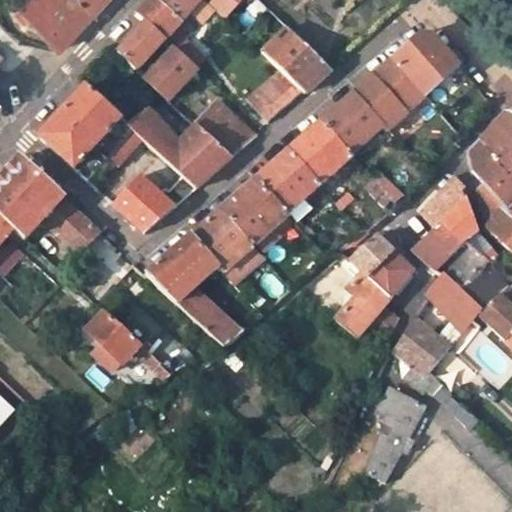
[(57,50),(93,11),(81,0),(9,0),(57,50)]
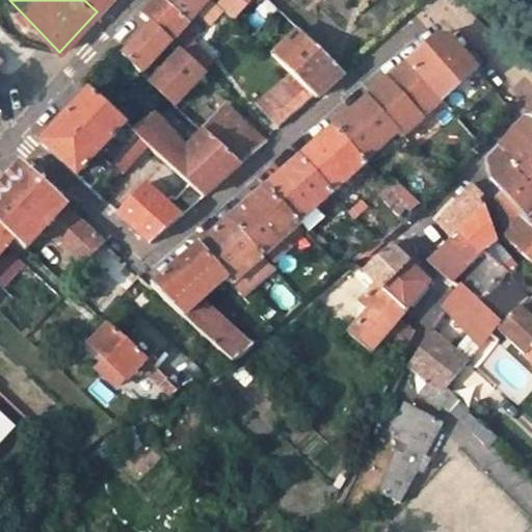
[(84,0),(97,11),(107,0),(84,0)]
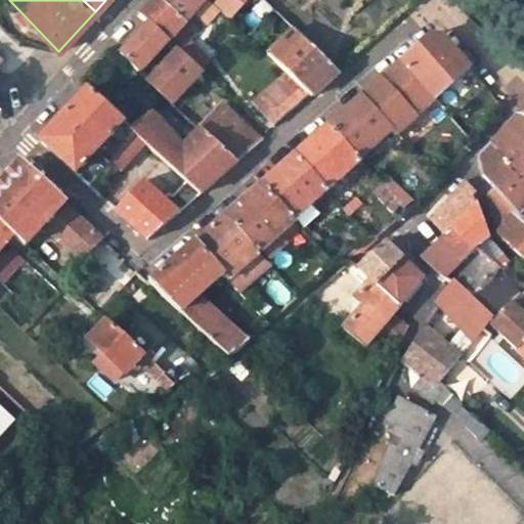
[(178,29),(206,0),(155,0),(140,16),(148,24),(167,41),(168,41),(178,29)]
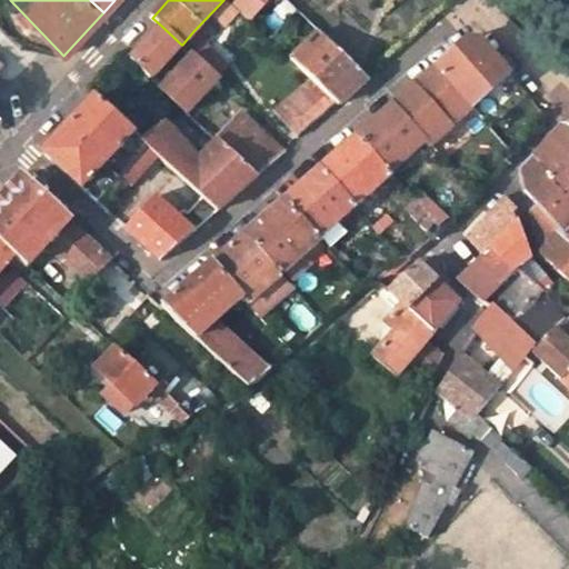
[(227,0),(231,2),(249,20),(263,0),(227,0)]
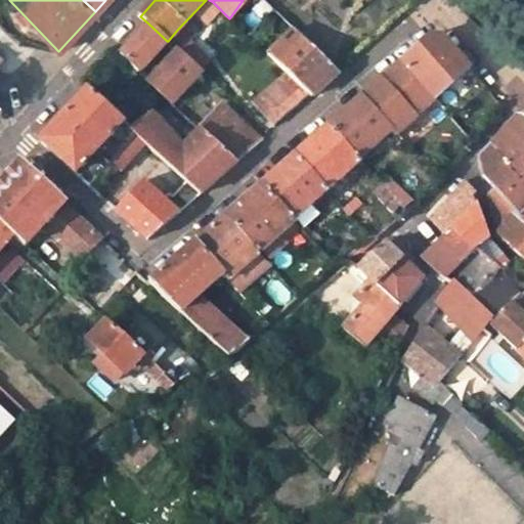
[(225,24),(229,18),(213,2),(207,10),(225,24)]
